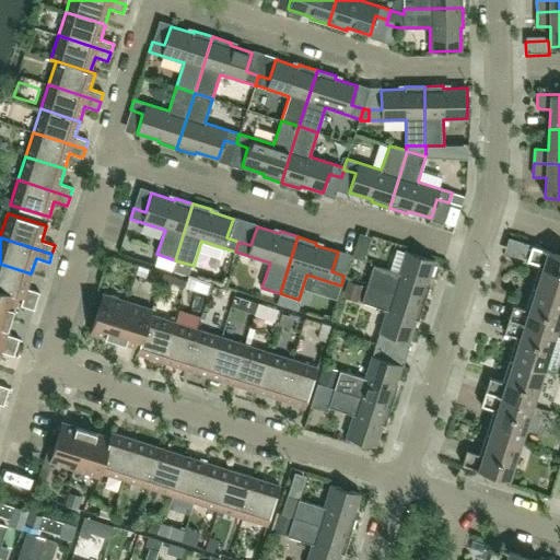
[(500,261),(522,269),(529,249),(506,242),(500,261)]
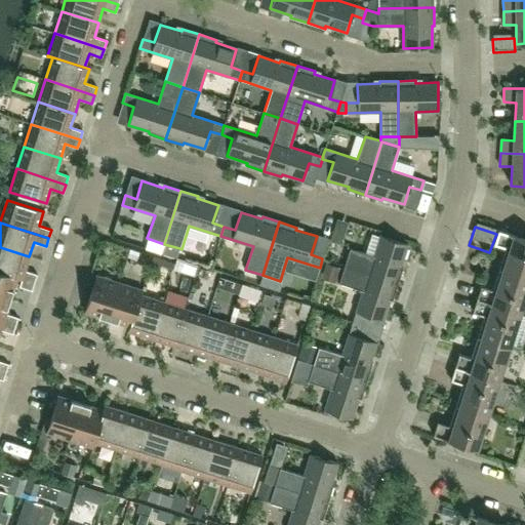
[(524,238),(498,231),(494,244),(506,248),(499,269),(524,277),(524,238)]
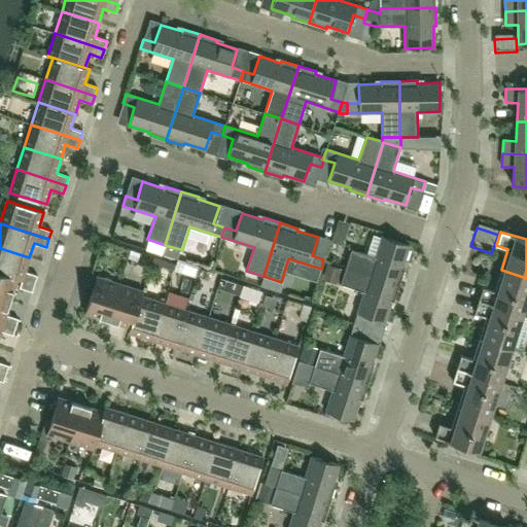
[(402,267),(409,245),(382,236),(375,257),(351,250),(346,267),(399,284),(405,267),(402,267)]
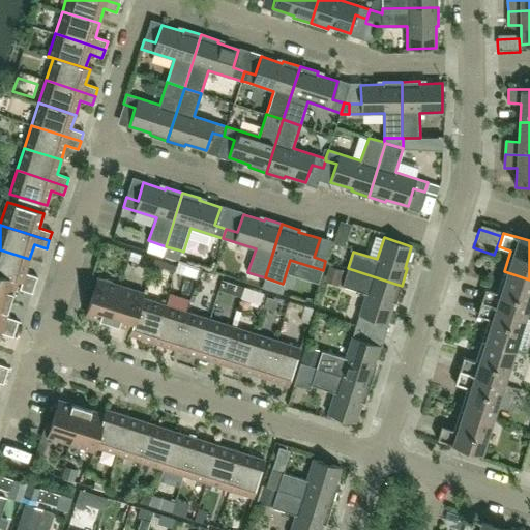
[(166,246),(163,256),(178,260),(181,251),(166,246)]
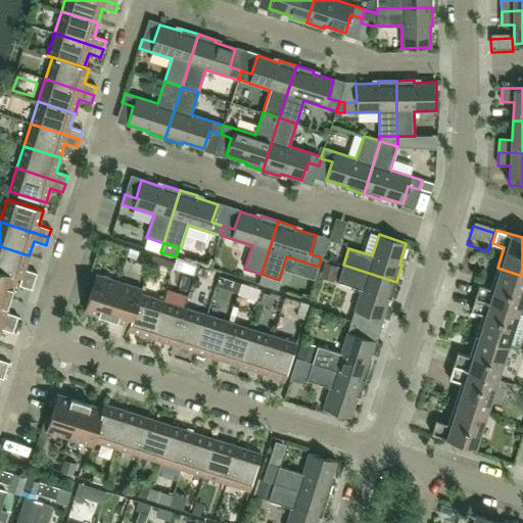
[(21,278),(34,282),(37,273),(25,270),(29,255),(0,246),(0,271),(17,276),(17,277),(21,278)]
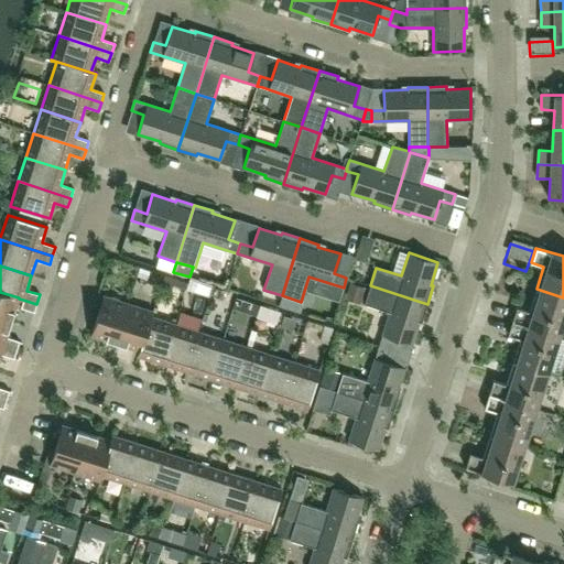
[(137,272),(131,296),(149,300),(154,277),(137,272)]
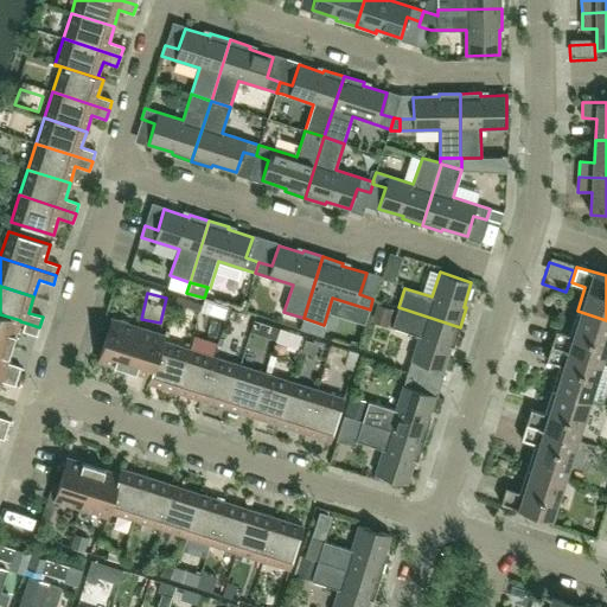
[(176,295),(172,308),(185,313),(190,300),(176,295)]
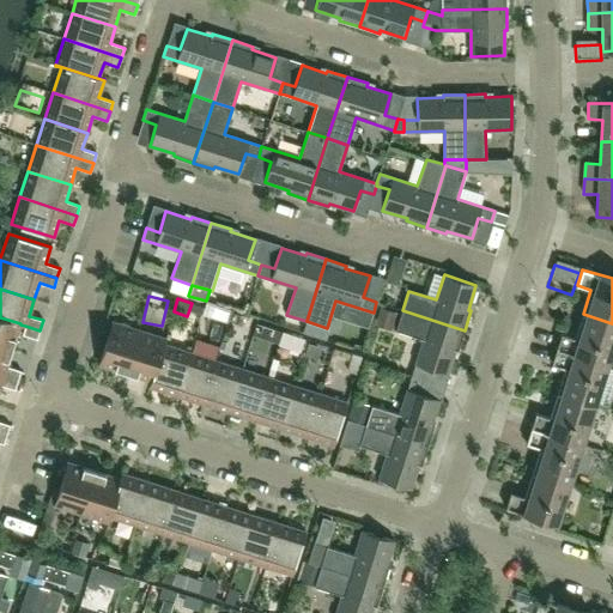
[(381,309),(376,322),(392,327),(395,314),(381,309)]
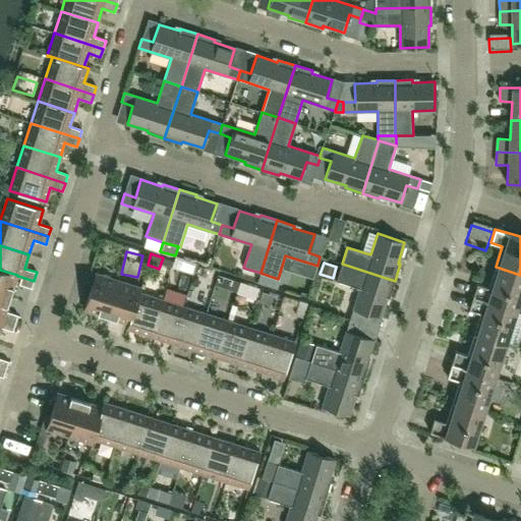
[(389,298),(395,281),(342,264),(337,281),(359,288),(349,321),(359,324),(362,312),(380,317),(387,297),(389,298)]
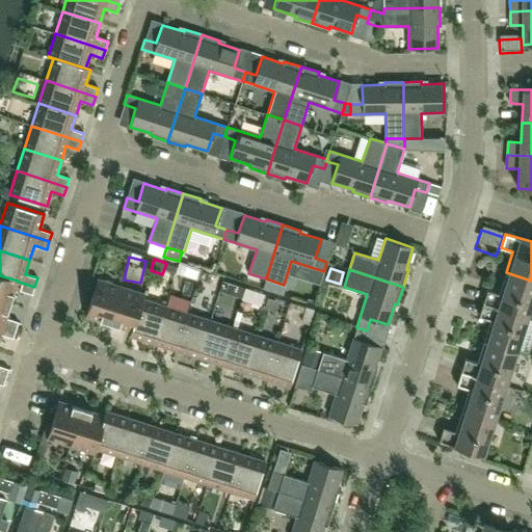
[(203,270),(200,278),(212,282),(215,274),(203,270)]
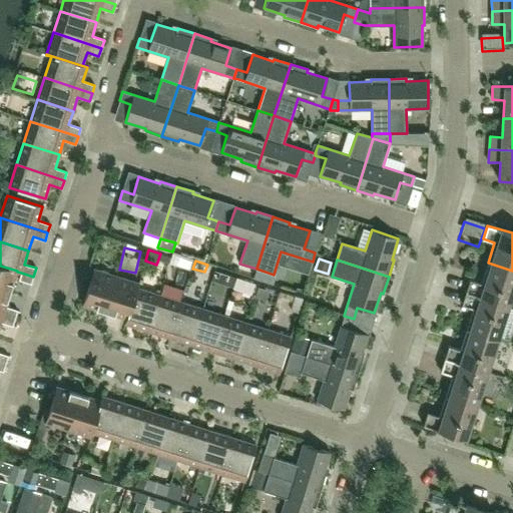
[(508,306),(512,291),(512,271),(488,263),(481,283),(470,280),(466,293),(508,306)]
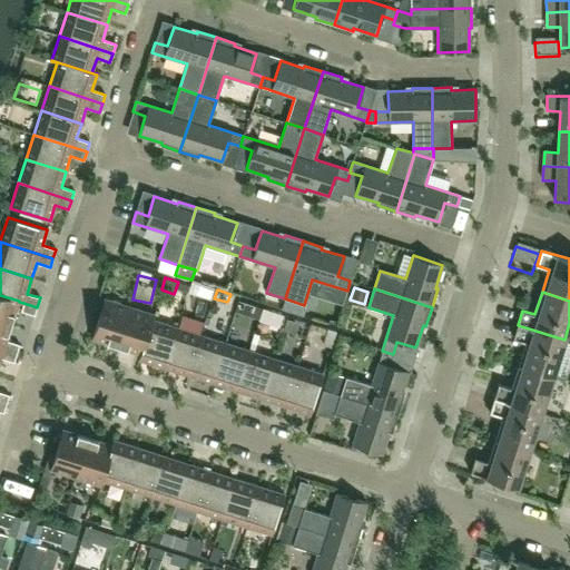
[(155,313),(174,318),(179,300),(160,294),(155,313)]
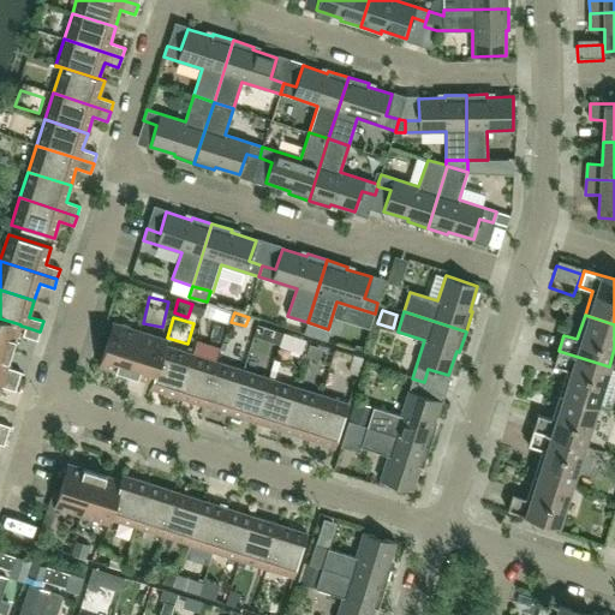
[(0,347),(12,351),(21,326),(21,324),(0,318),(0,347)]
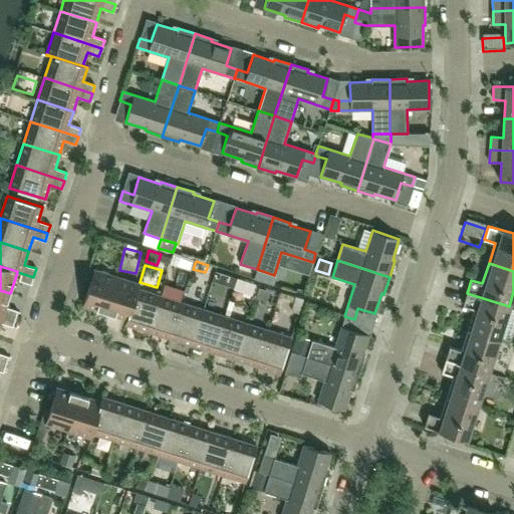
[(257,269),(254,279),(273,285),(276,275),(274,275),(257,269)]
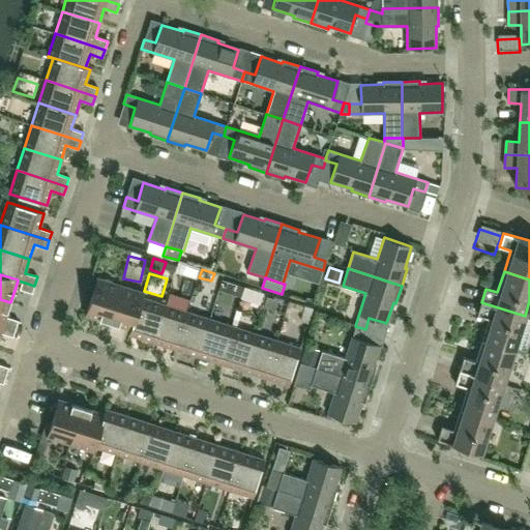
[(109,323),(120,286),(97,278),(85,316),(109,323)]
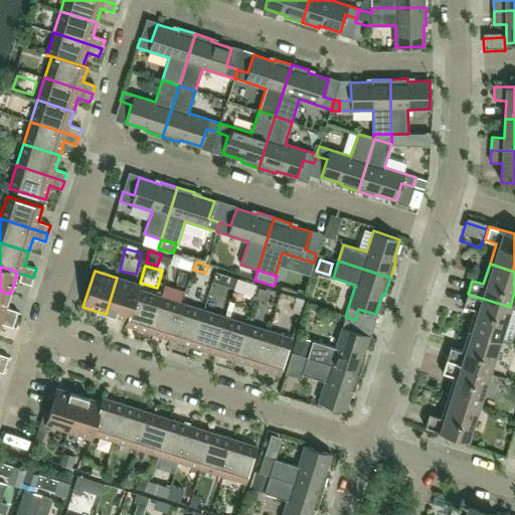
[(215,272),(212,282),(226,286),(229,277),(215,272)]
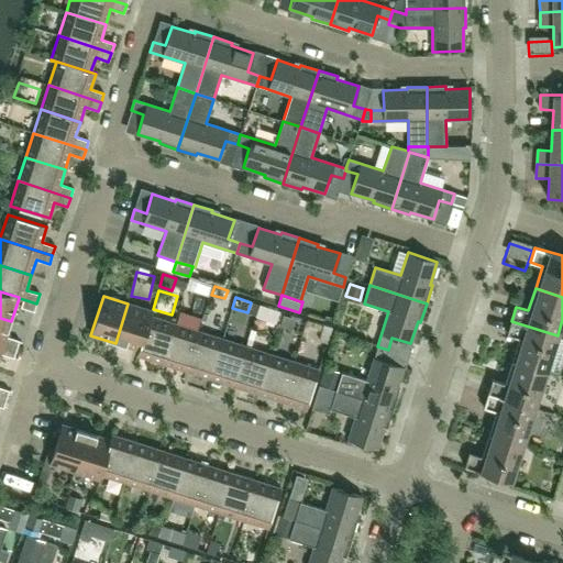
[(34,311),(36,304),(23,299),(21,308),(20,309),(33,313),(34,311)]
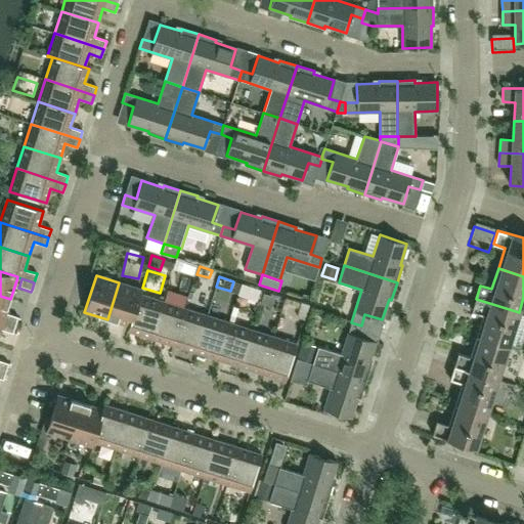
[(130,326),(139,294),(140,294),(141,290),(119,282),(107,319),(129,325),(130,326)]
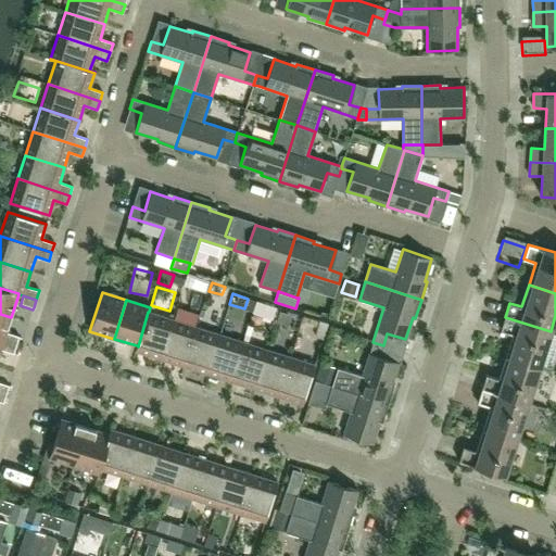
[(266,303),(262,316),(272,319),(276,305),(266,303)]
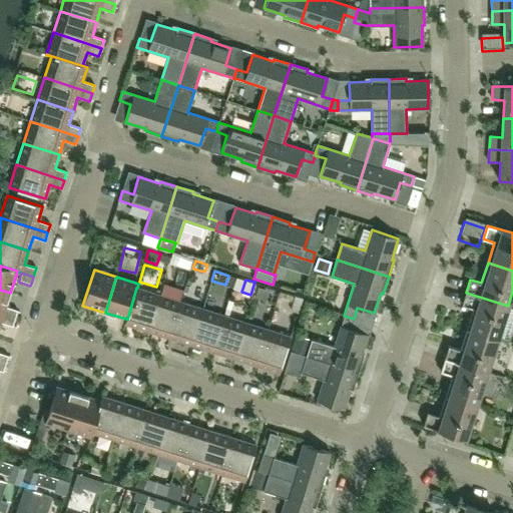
[(147,331),(158,295),(137,288),(136,288),(127,320),(126,319),(125,324),(147,331)]
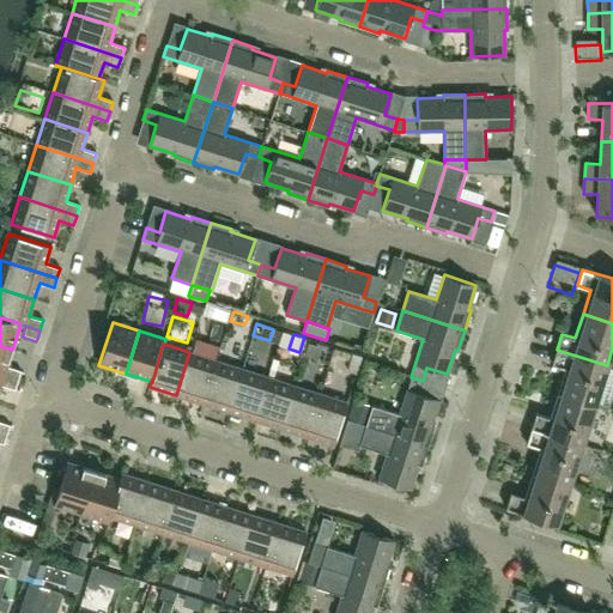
[(7,366),(12,350),(0,346),(0,375),(18,381),(20,371),(7,366)]
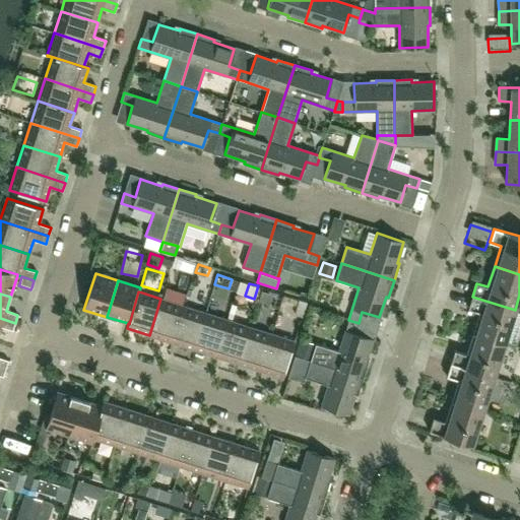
[(505,343),(515,310),(472,297),(467,309),(479,313),(472,333),(505,343)]
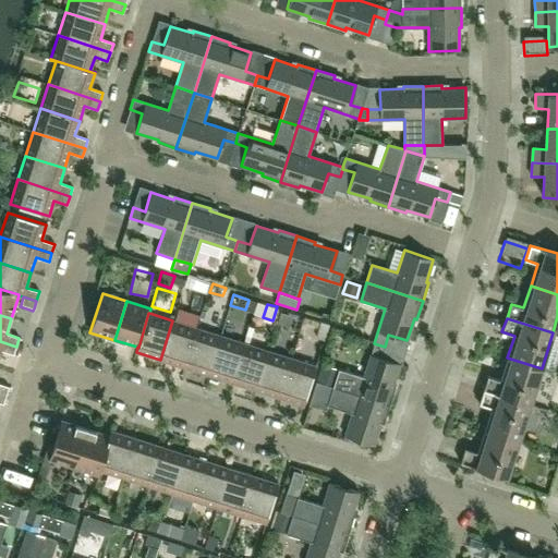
[(184,367),(196,328),(172,320),(160,360),(184,367)]
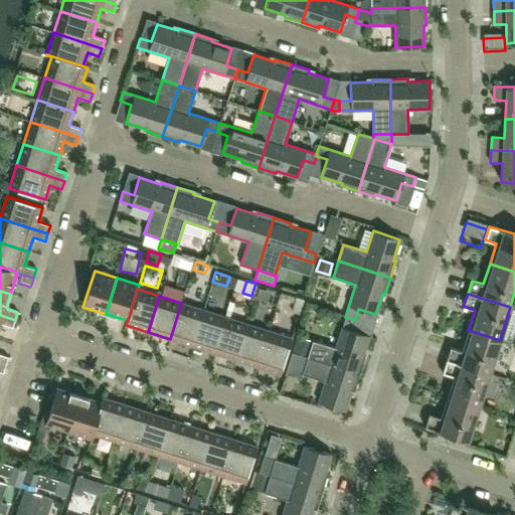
[(191,346),(203,310),(181,303),(170,339),(191,346)]
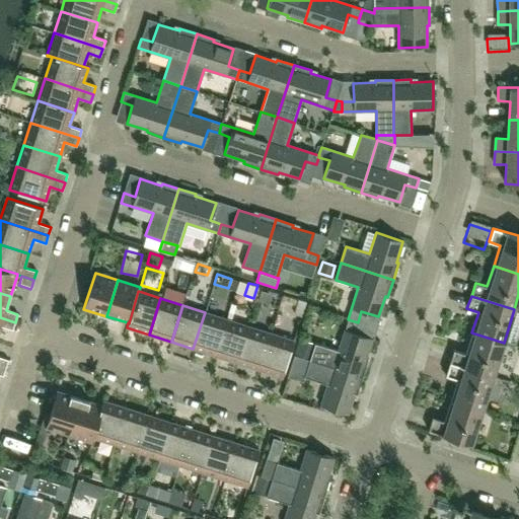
[(215,356),(227,319),(205,312),(193,349),(215,356)]
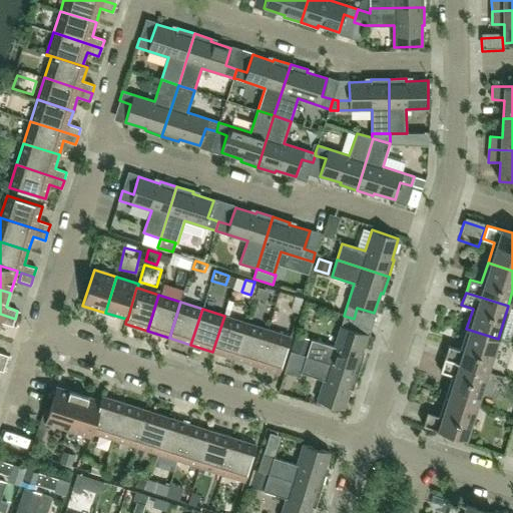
[(12,327),(15,319),(0,314),(0,324),(0,323),(12,327)]
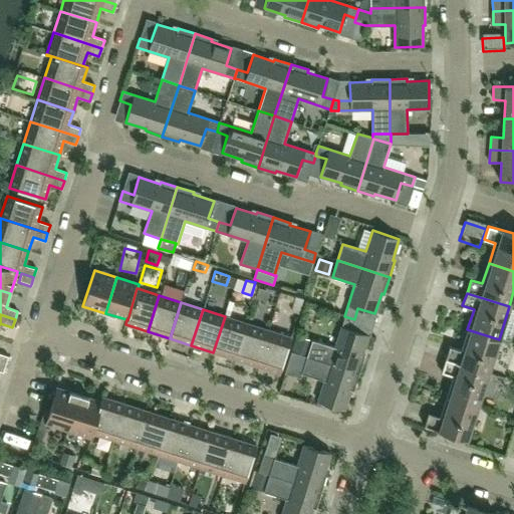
[(235,359),(246,323),(225,316),(213,352),(235,359)]
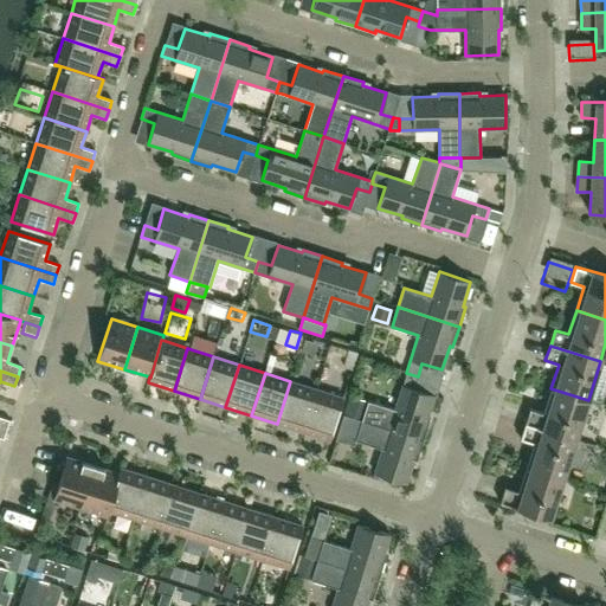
[(426,419),(434,395),(413,388),(418,376),(406,373),(394,410),(368,401),(361,420),(423,440),(429,420),(426,419)]
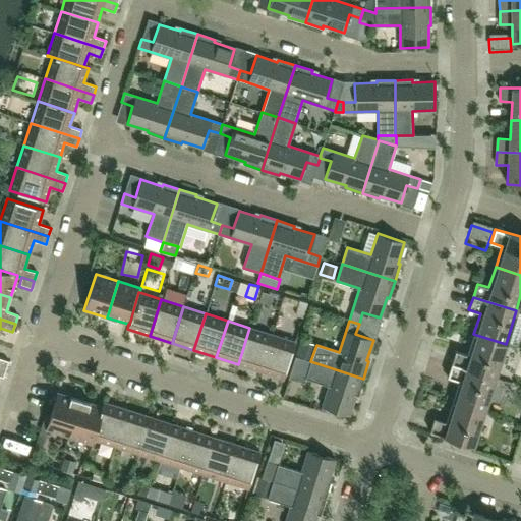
[(261,371),(272,335),(249,328),(238,364),(261,371)]
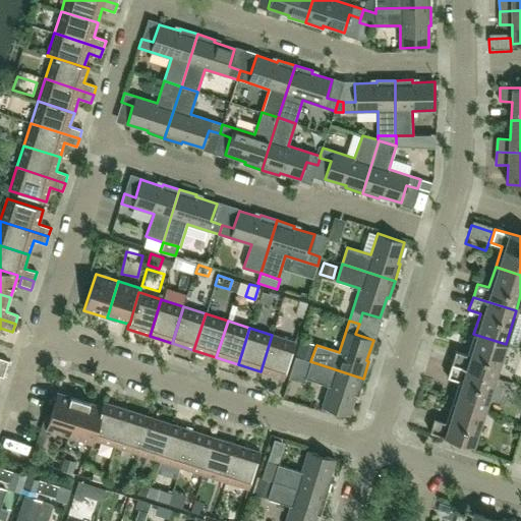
[(495,378),(506,344),(473,334),(467,355),(456,351),(451,364),(495,378)]
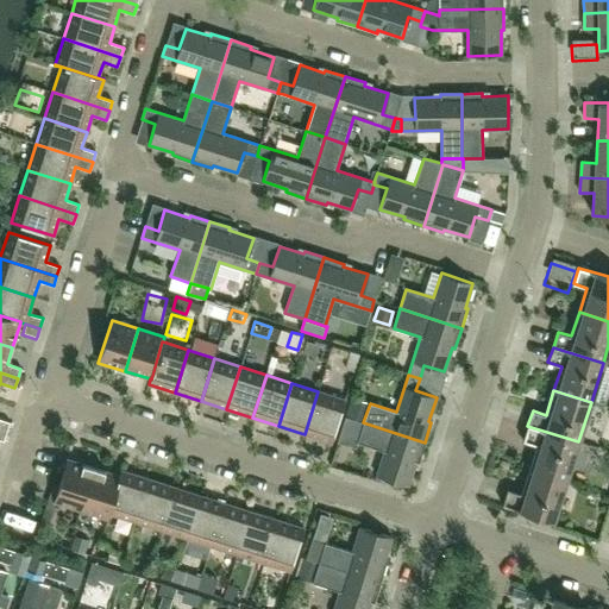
[(331,443),(344,400),(318,391),(305,434),(331,443)]
